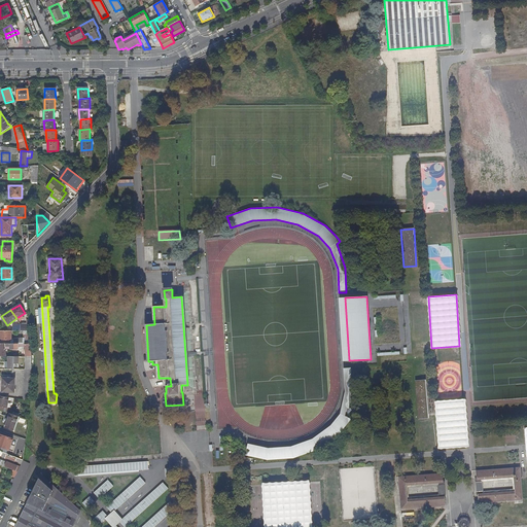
[(0,340),(11,340),(11,339),(11,330),(0,330),(0,340)]
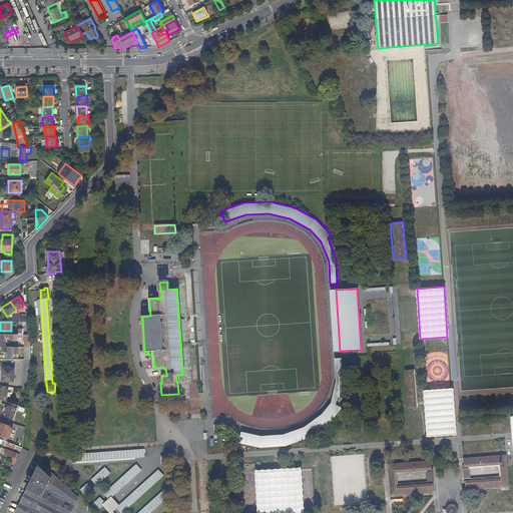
[(24,335),(30,335),(29,323),(24,323),(22,323),(22,329),(21,335),(24,335)]
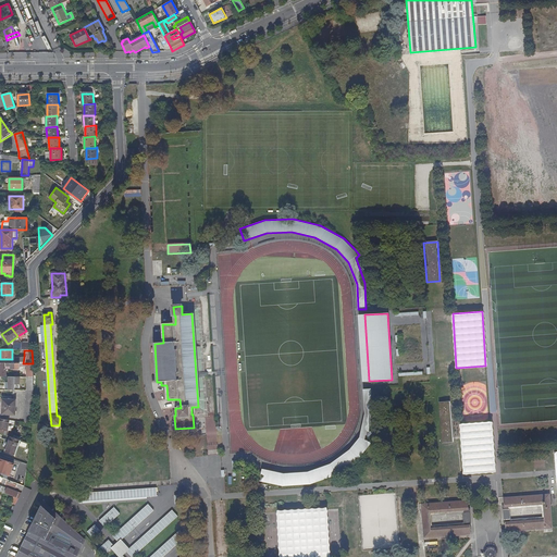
[(0,362),(0,376),(9,376),(10,376),(10,373),(5,373),(5,369),(5,367),(10,367),(10,369),(20,369),(20,366),(20,363),(12,363),(0,362)]
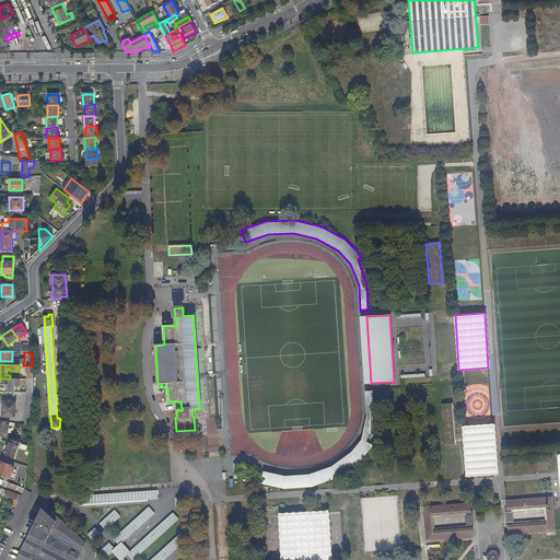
[(6,386),(6,393),(20,393),(20,388),(15,388),(15,385),(20,385),(20,381),(20,378),(13,378),(11,378),(10,378),(9,378),(9,386),(6,386)]
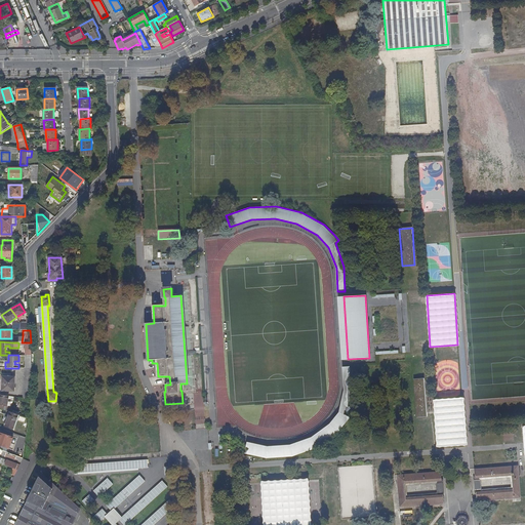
[(269,447),(248,442),(245,453),(267,458),(269,458),(272,458),(293,456),(318,448),(338,433),(346,425),(351,417),(347,415),(353,390),(351,366),(344,367),(345,390),(339,412),(330,425),(312,437),(290,445),(269,447)]
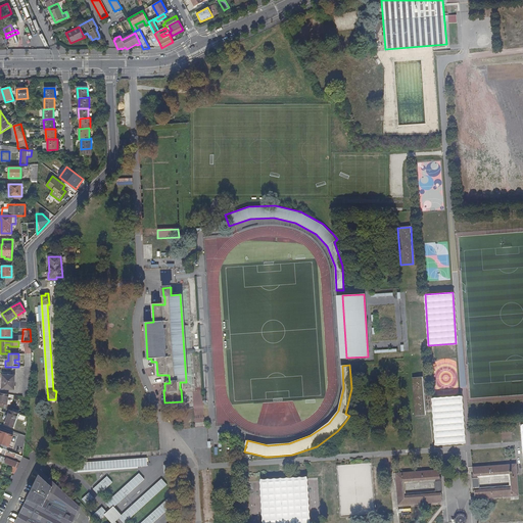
[(22,397),(30,398),(32,367),(26,367),(25,367),(22,397)]
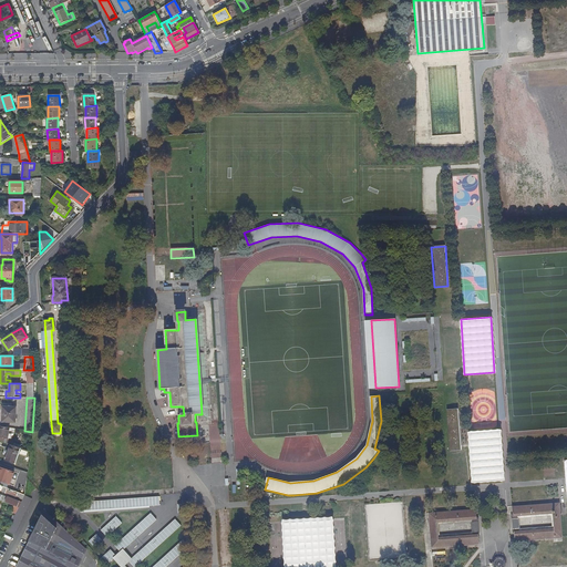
[(2,422),(16,423),(17,408),(2,406),(2,422)]
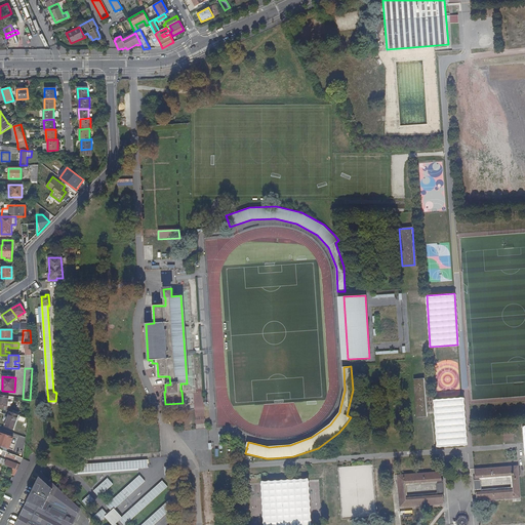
[(425,377),(413,378),(416,417),(428,416),(425,377)]
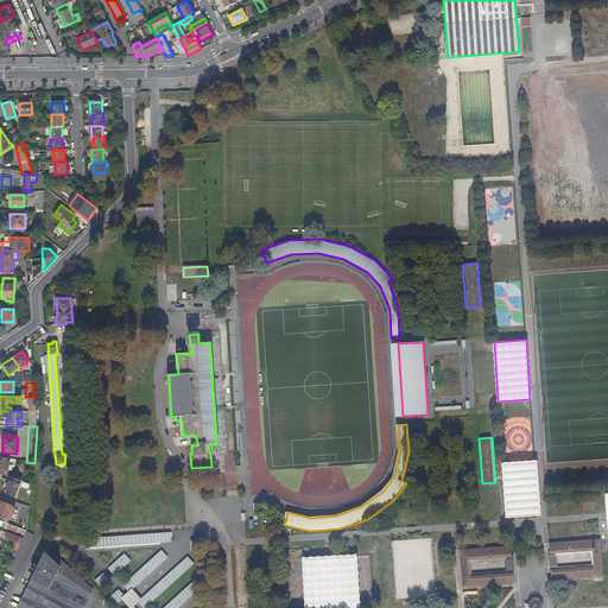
[(0,473),(7,475),(11,458),(0,456),(0,473)]
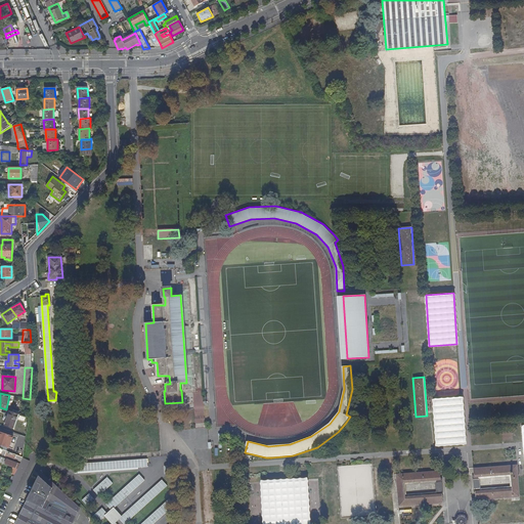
[(461,397),(433,399),(437,446),(465,443),(461,397)]
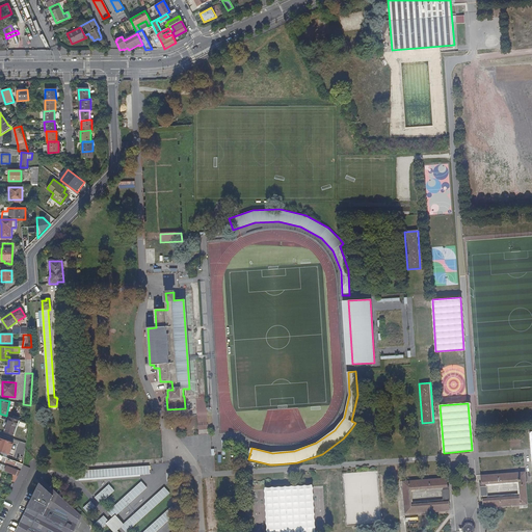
[(197,430),(207,429),(207,414),(196,415),(197,430)]
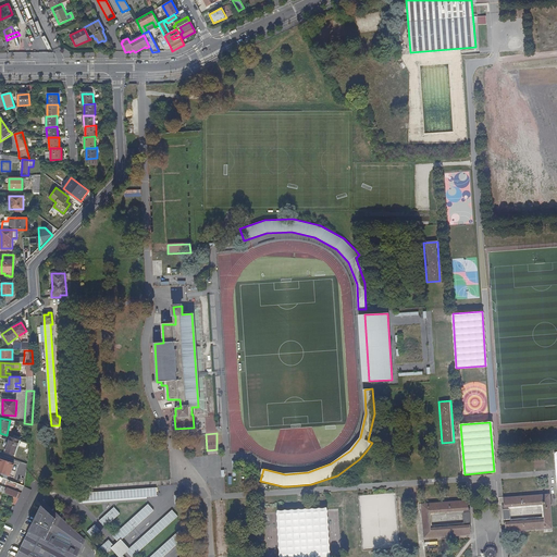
[(11,437),(5,452),(14,455),(20,441),(11,437)]
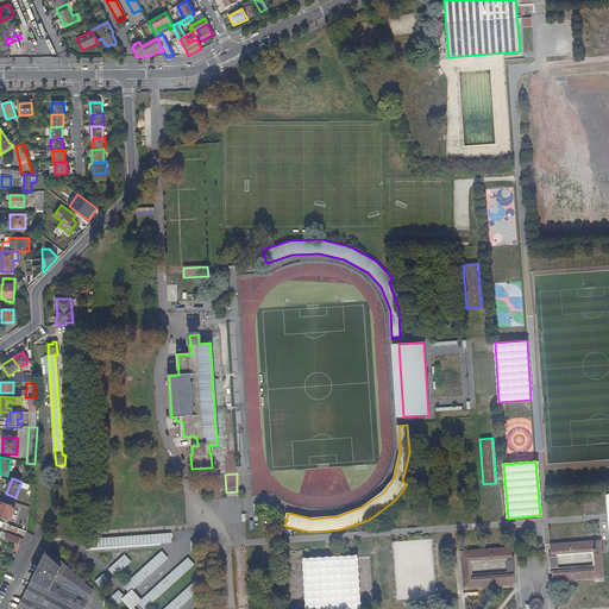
[(0,516),(10,520),(14,507),(0,502),(0,516)]
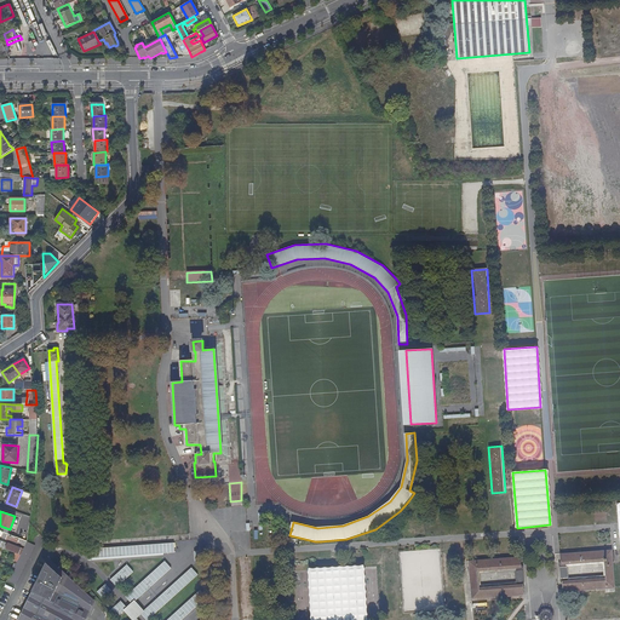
[(27,541),(1,532),(0,530),(0,535),(7,539),(17,544),(17,543),(26,546),(27,541)]
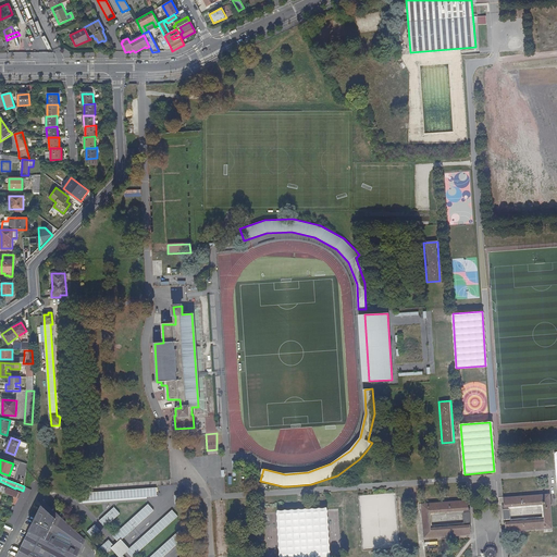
[(19,498),(21,494),(7,489),(5,494),(19,498)]
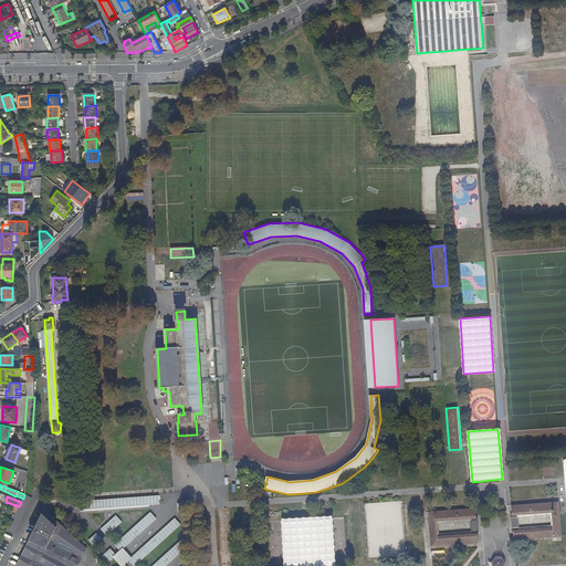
[(173,496),(80,502),(81,511),(174,505),(173,496)]
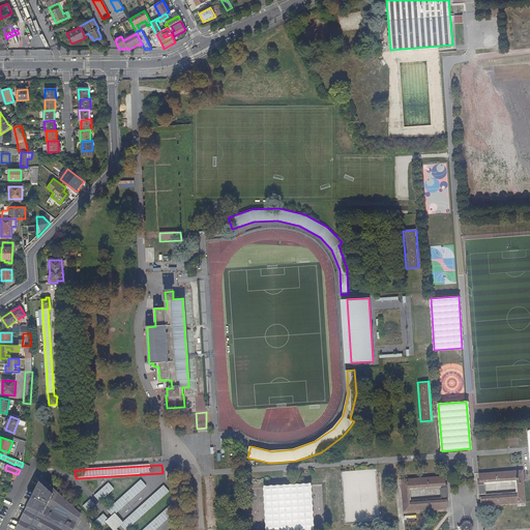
[(480,497),(481,507),(527,503),(524,469),(479,473),(480,481),(487,481),(518,478),(519,494),(480,497)]
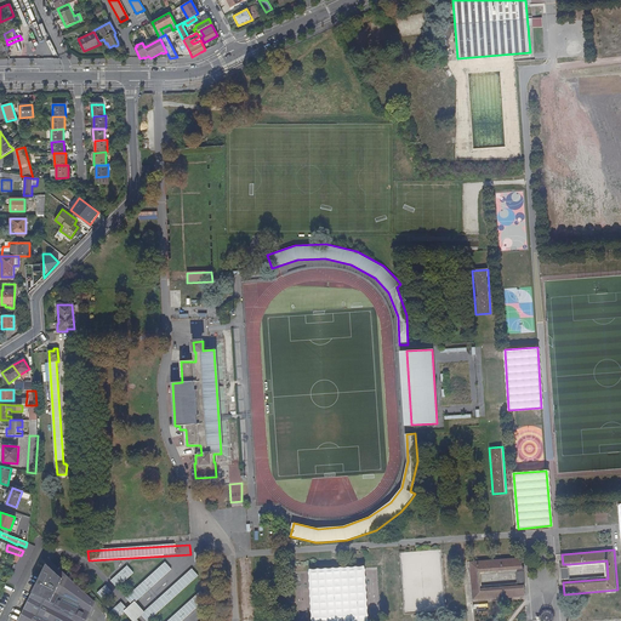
[(472,602),(525,598),(525,586),(480,588),(479,570),(516,569),(523,569),(523,558),(469,560),(472,602)]
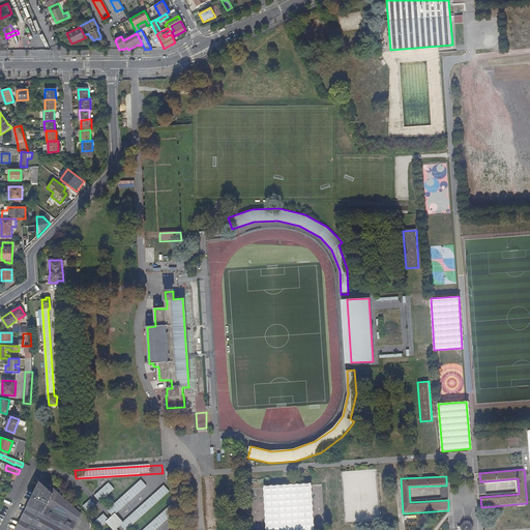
[(69,529),(79,513),(41,479),(17,529),(69,529)]
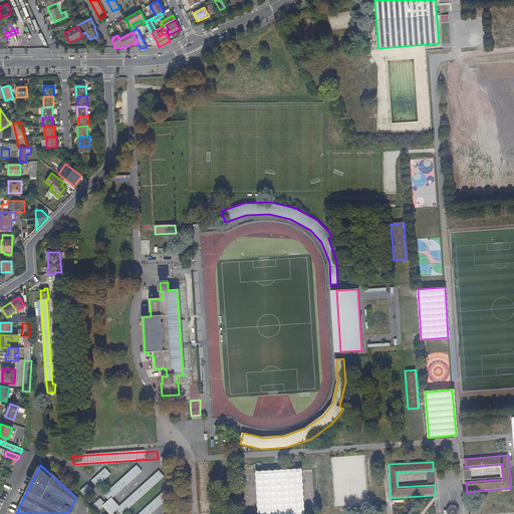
[(139,467),(105,496),(111,502),(144,473),(139,467)]
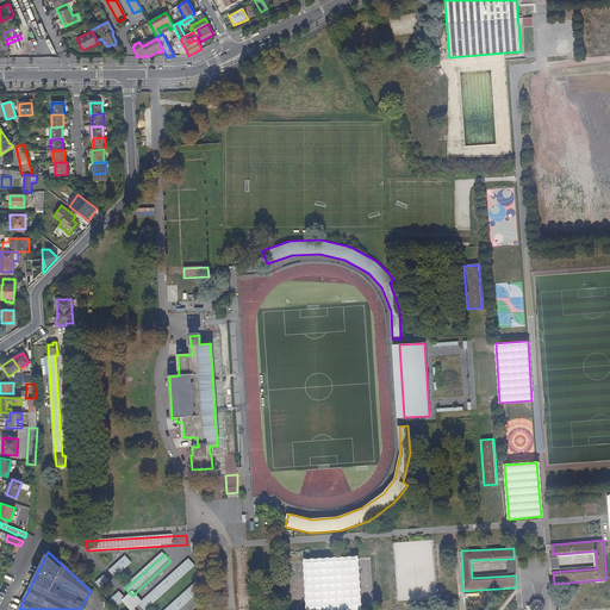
[(303,560),(305,609),(360,609),(358,556),(303,560)]
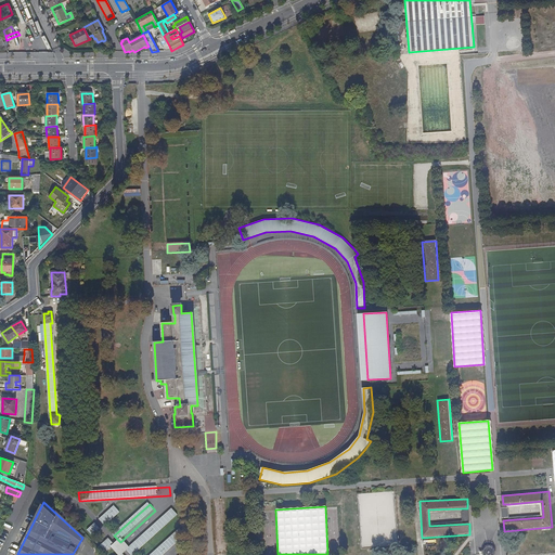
[(116,507),(100,520),(106,527),(121,514),(116,507)]
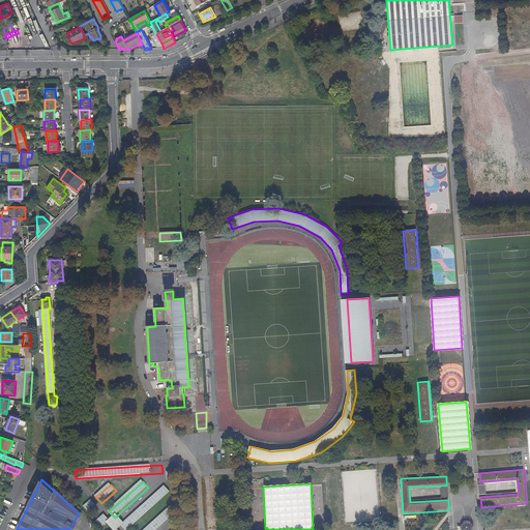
[(167,487),(122,526),(124,529),(129,529),(172,493),(167,487)]
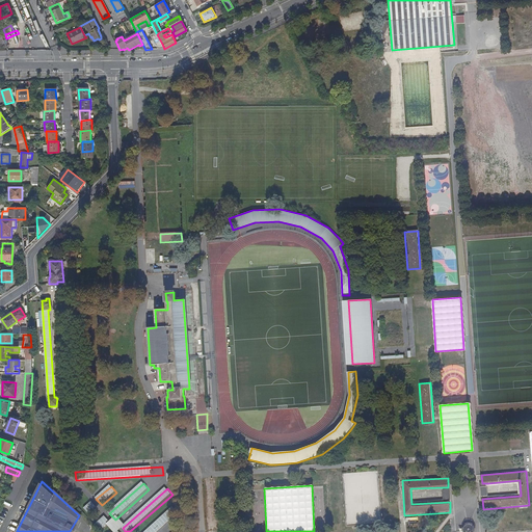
[(98,509),(92,503),(85,509),(90,515),(98,509)]
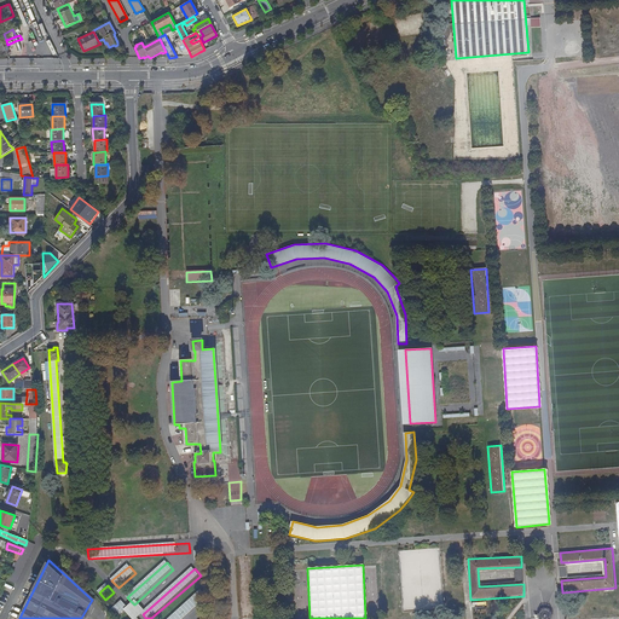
[(202,591),(171,618),(184,618),(208,599),(202,591)]
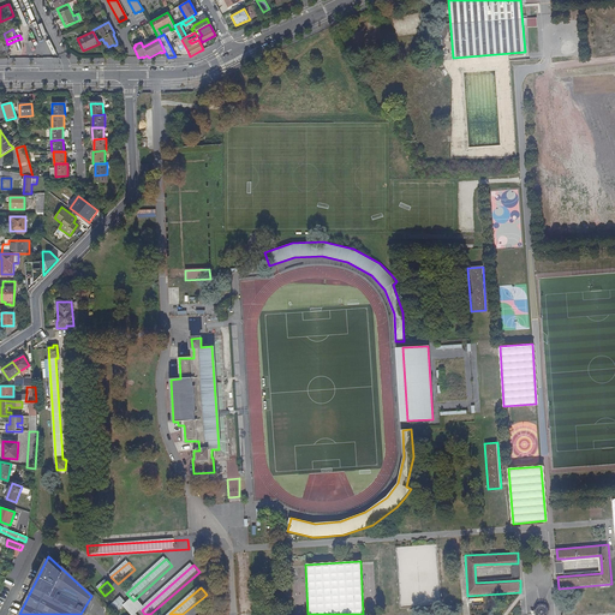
[(111,608),(117,614),(118,614),(129,605),(123,598),(111,608)]
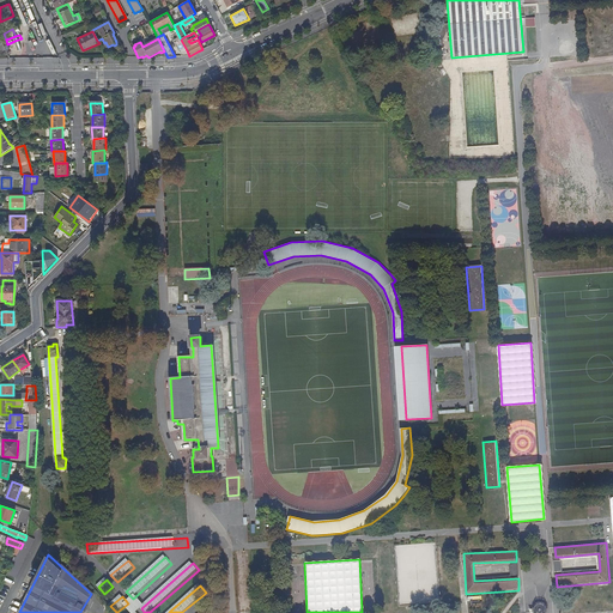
[(533,607),(533,611),(533,612),(547,612),(548,608),(546,605),(544,602),(539,602),(535,605),(533,607)]
